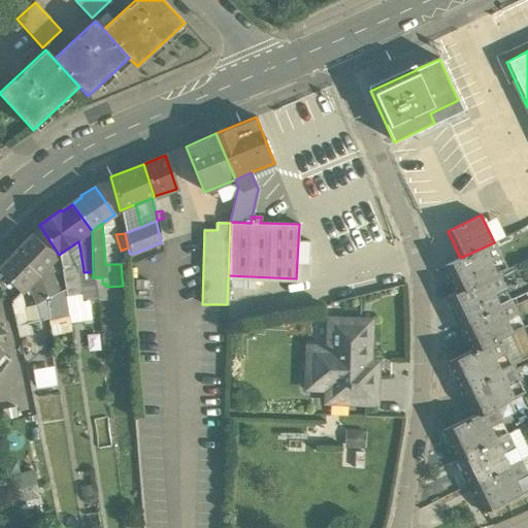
[(33,234),(15,251),(38,275),(48,266),(56,258),(33,234)]
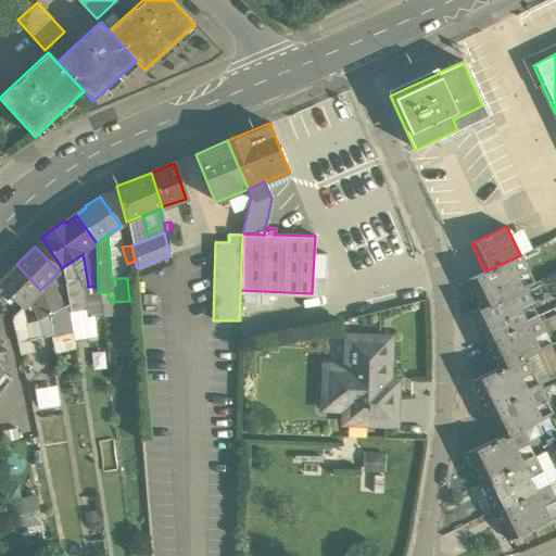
[(327,254),(314,254),(312,293),(325,293),(327,254)]
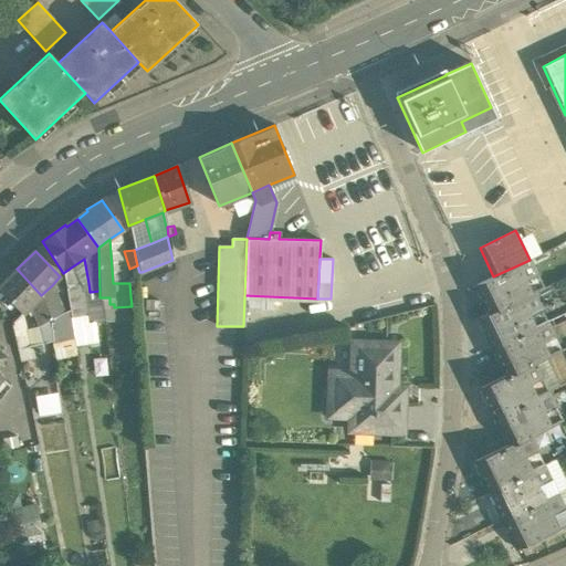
[(493,276),(482,282),(475,285),(489,314),(489,315),(533,293),(543,289),(537,274),(530,260),(493,276)]
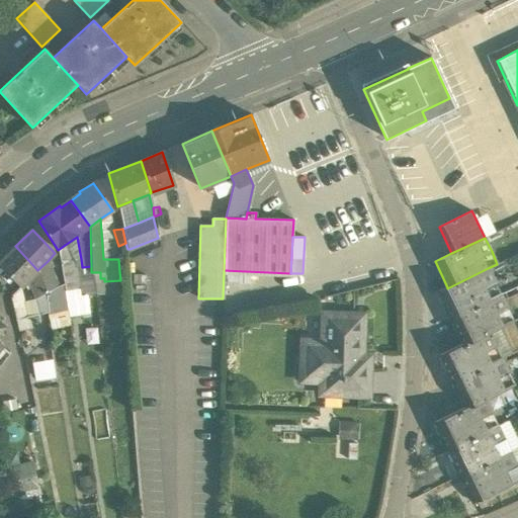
[(125,243),(118,246),(118,259),(119,271),(132,271),(130,249),(127,249),(125,243)]
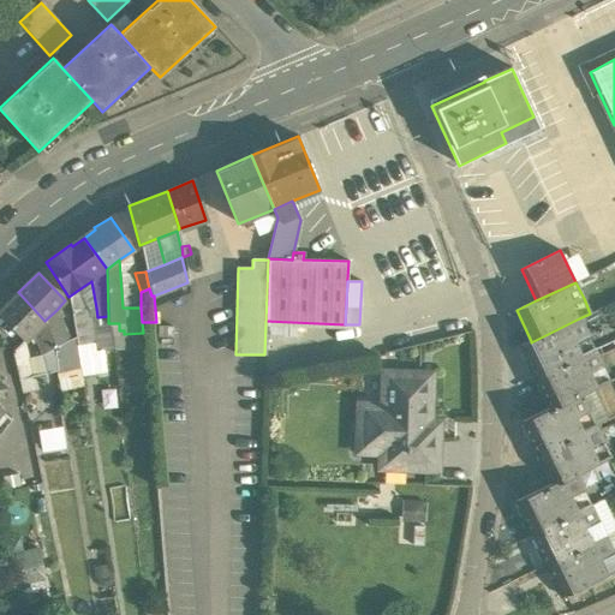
[(89,309),(77,291),(69,297),(75,335),(79,366),(87,365),(84,350),(91,348),(94,352),(113,348),(108,323),(108,316),(97,317),(96,308),(89,309)]
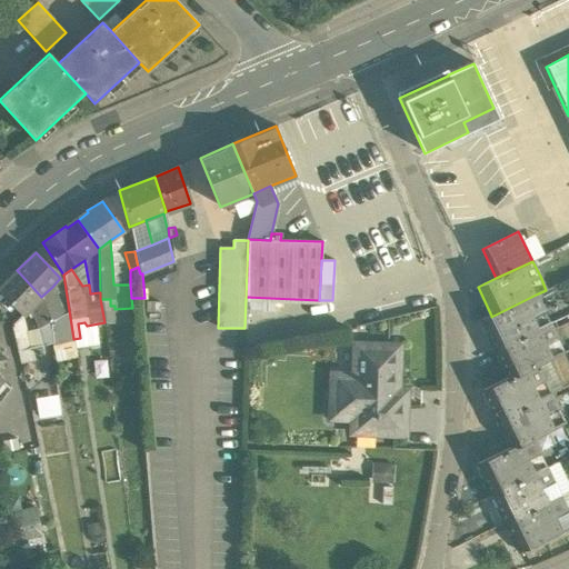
[(41,297),(17,270),(0,288),(0,291),(22,315),(30,307),(41,297)]
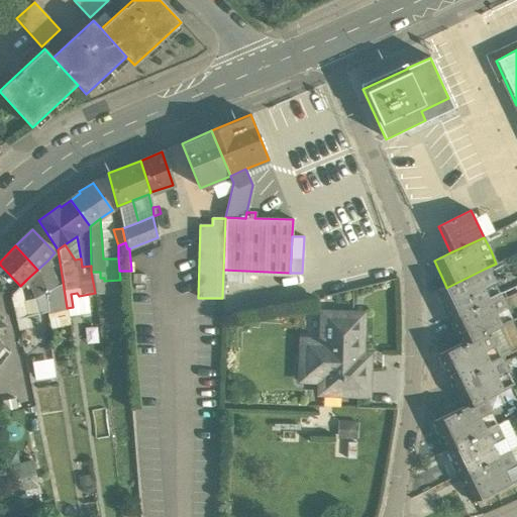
[(47,261),(37,270),(46,293),(59,287),(58,285),(47,261)]
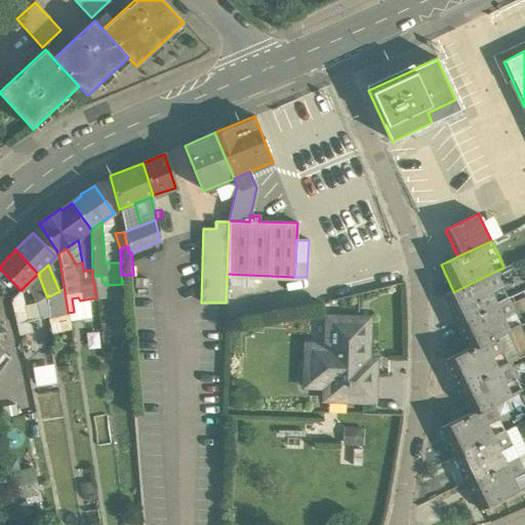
[(494,272),(453,292),(453,291),(443,295),(456,323),(507,298),(501,287),(494,272)]
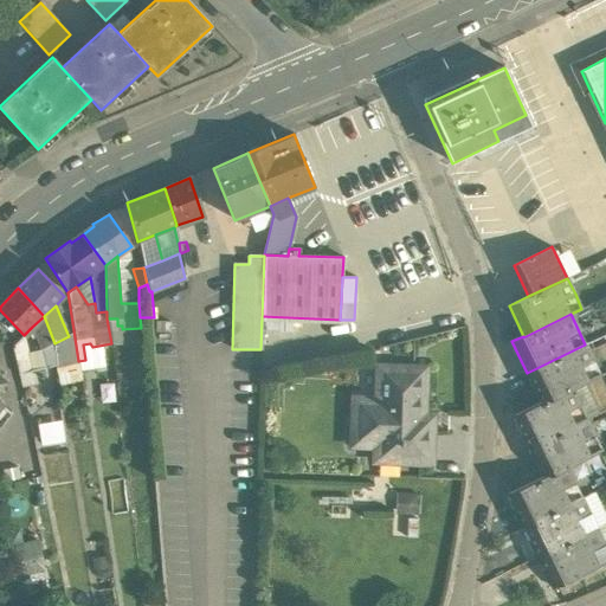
[(55,343),(44,316),(32,327),(40,341),(44,348),(55,343)]
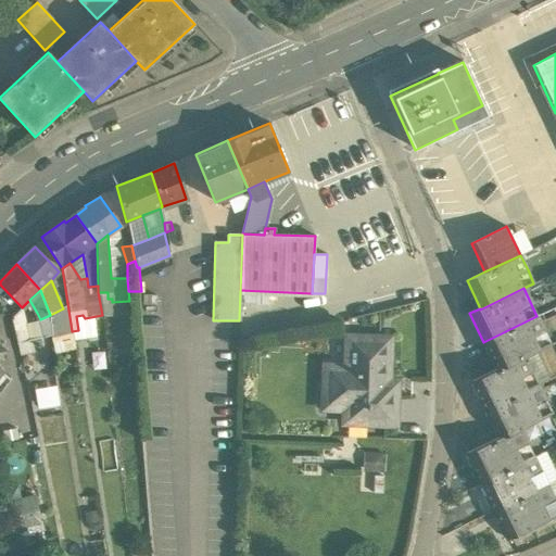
[(63,308),(50,315),(51,336),(72,331),(67,303),(62,306),(63,308)]
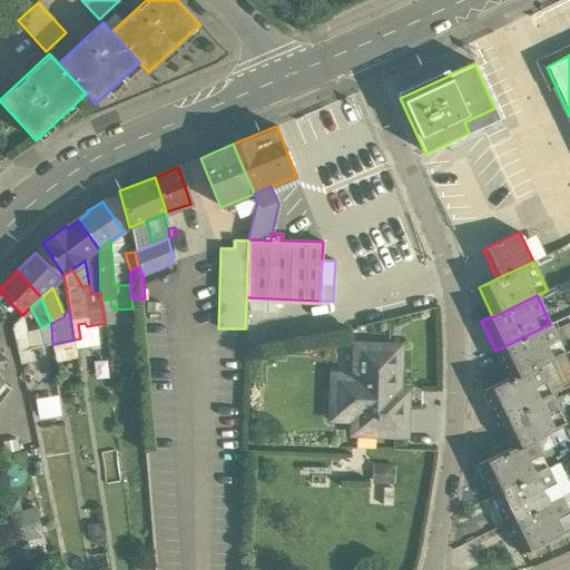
[(23,316),(11,326),(18,353),(31,350),(23,316)]
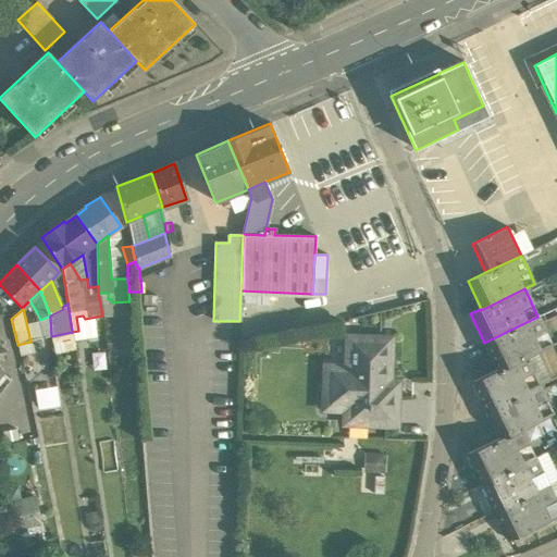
[(50,316),(40,320),(45,337),(51,336),(50,316)]
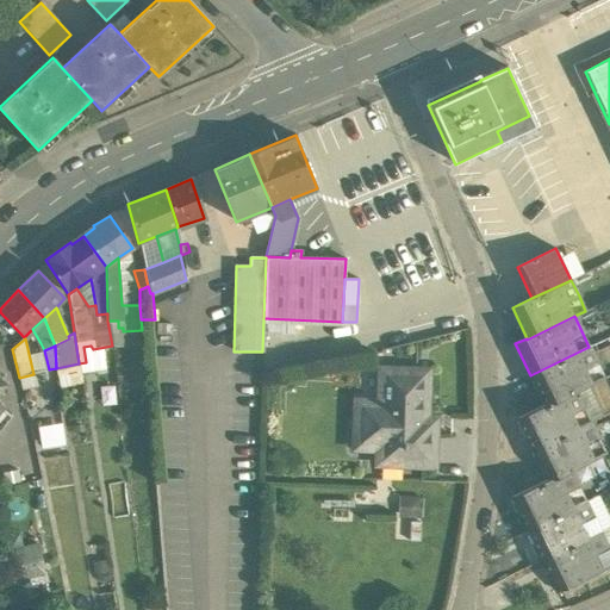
[(589,347),(530,375),(545,405),(546,406),(576,391),(603,378),(589,347)]
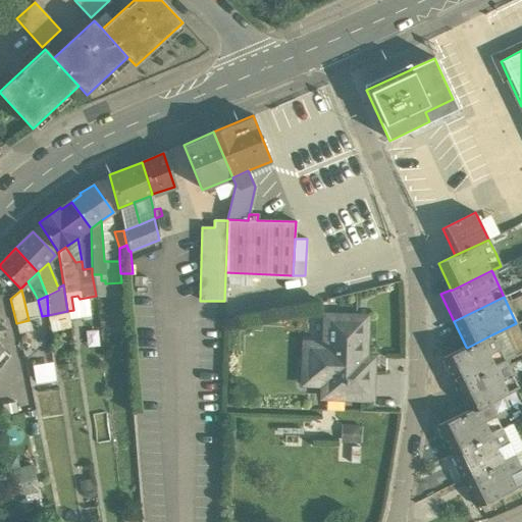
[(365,318),(325,317),(324,340),(328,340),(327,365),(304,364),(304,384),(343,386),(343,399),(371,400),(372,369),(359,369),(360,357),(364,358),(365,318)]
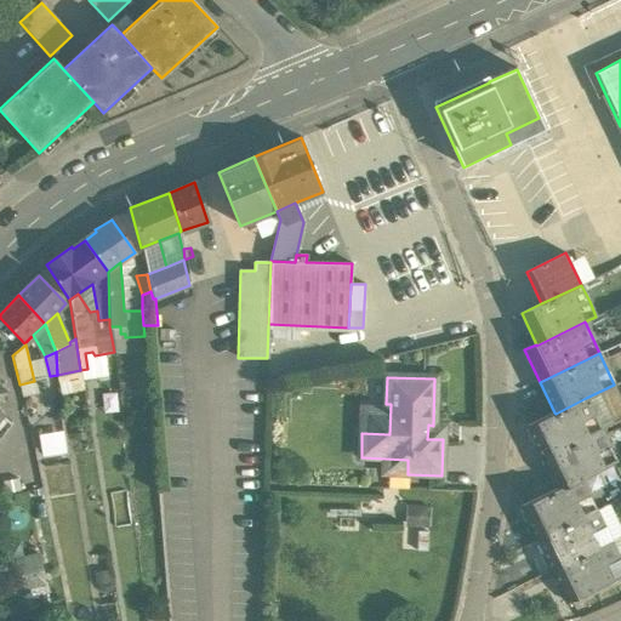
[(586,398),(556,414),(554,412),(525,427),(541,459),(602,429),(594,416),(586,398)]
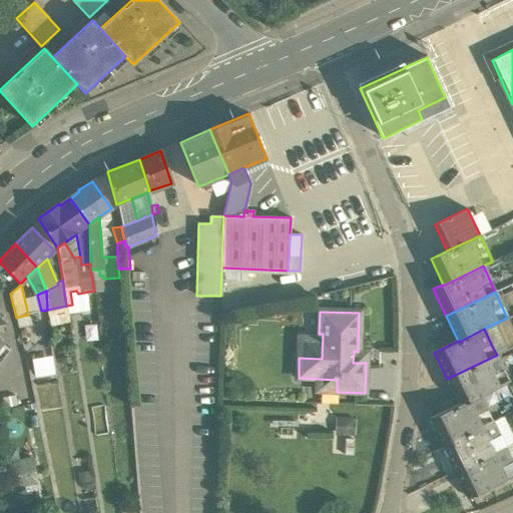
[(0,343),(0,361),(9,351),(0,343)]
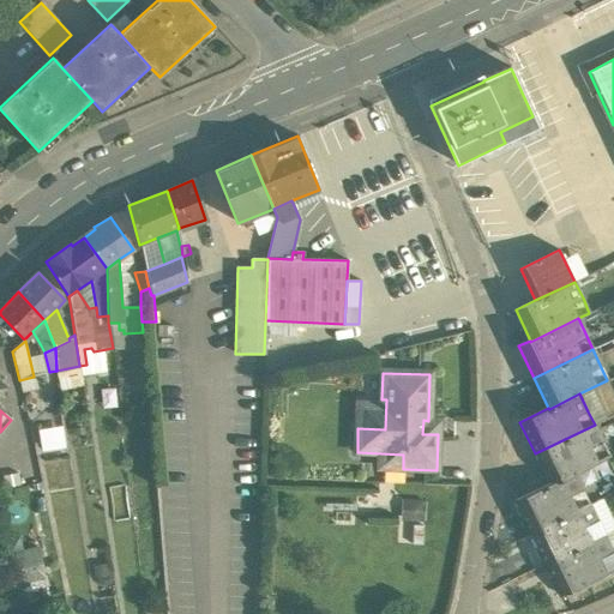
[(595,425),(535,453),(551,485),(573,474),(609,456),(595,425)]
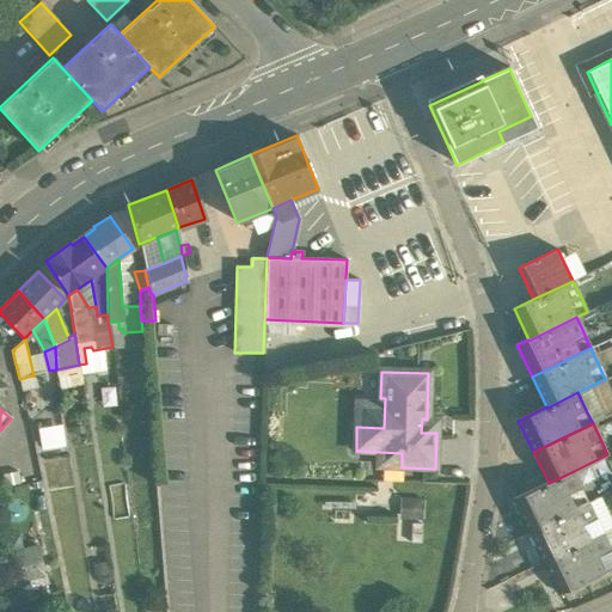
[(571,472),(549,483),(513,500),(528,531),(587,503),(571,472)]
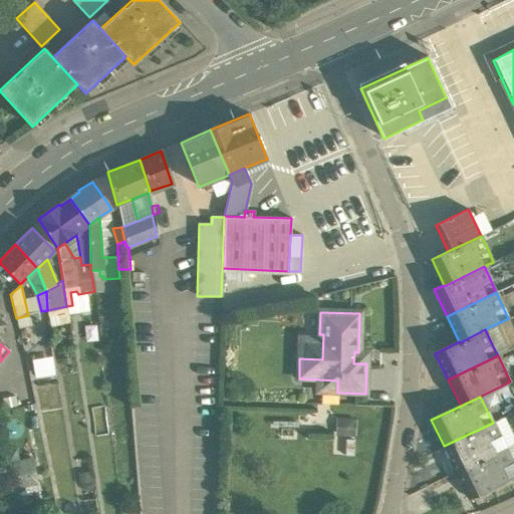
[(337,417),(335,453),(355,454),(357,418),(337,417)]
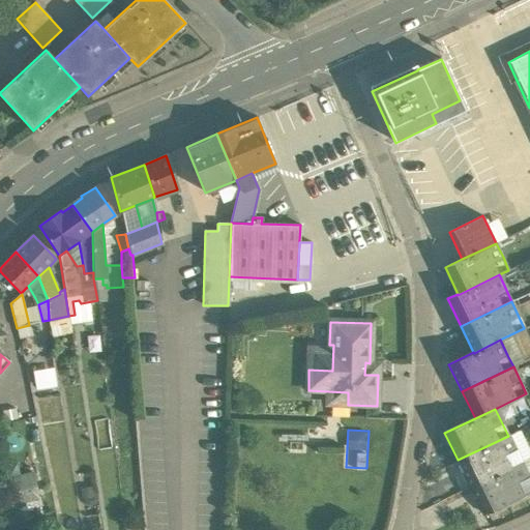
[(508,436),(458,460),(470,487),(521,463),(508,436)]
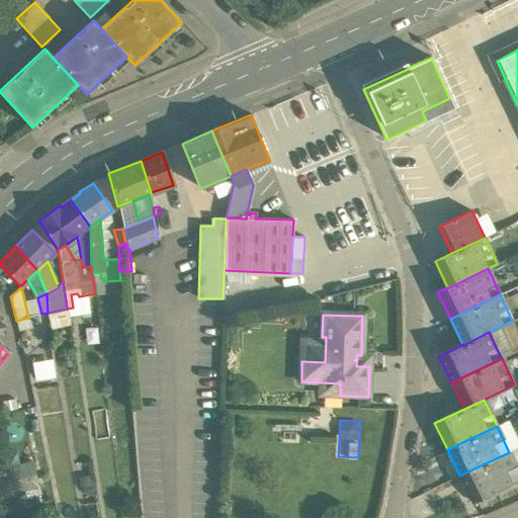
[(509,452),(459,476),(472,502),(517,480),(517,470),(516,466),(509,452)]
